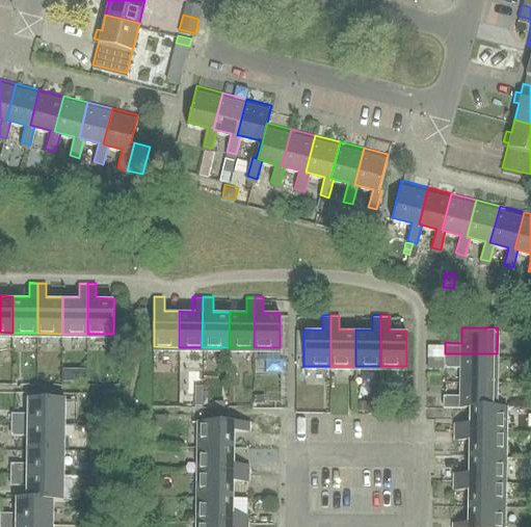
[(445,353),(445,342),(427,342),(427,353),(445,353)]
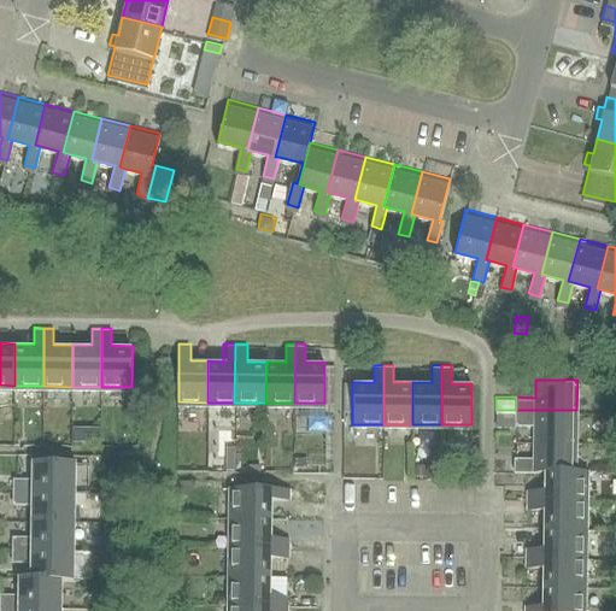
[(576,440),(576,410),(516,410),(516,422),(534,422),(534,439),(576,440)]
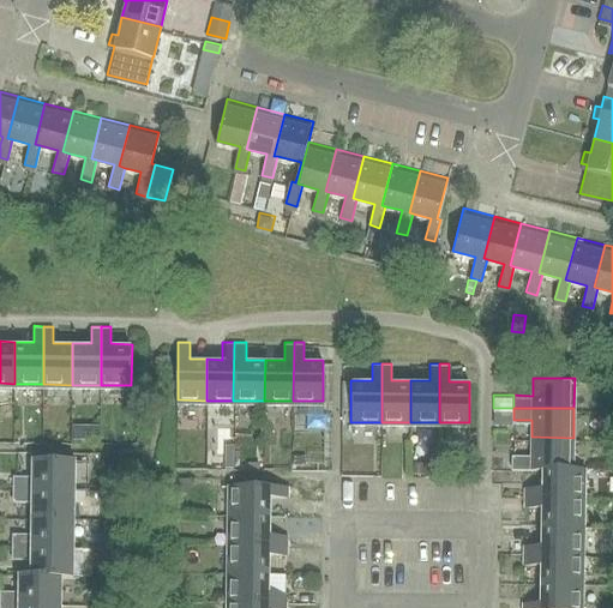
[(514,453),(512,468),(542,468),(542,467),(574,467),(574,438),(532,437),(532,453),(514,453)]
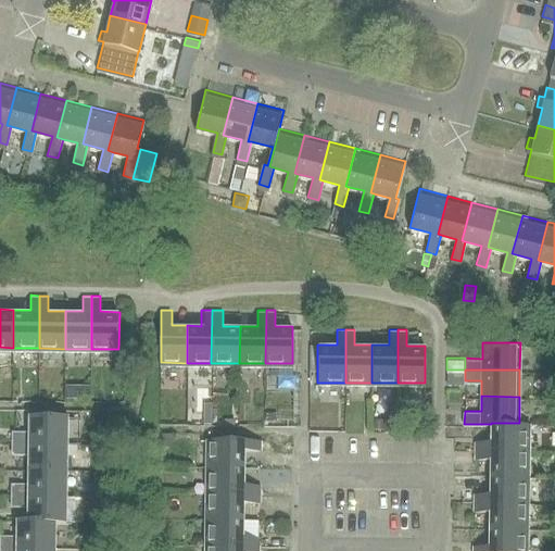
[(204,400),(203,422),(212,423),(213,400),(204,400)]
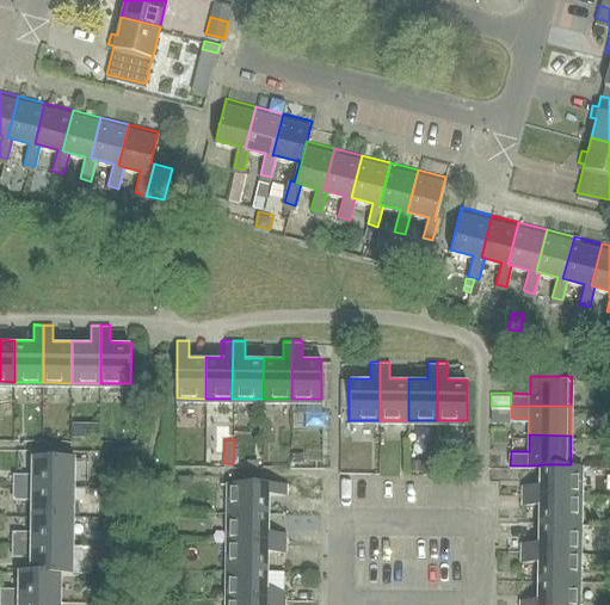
[(103,449),(103,465),(121,467),(121,450),(103,449)]
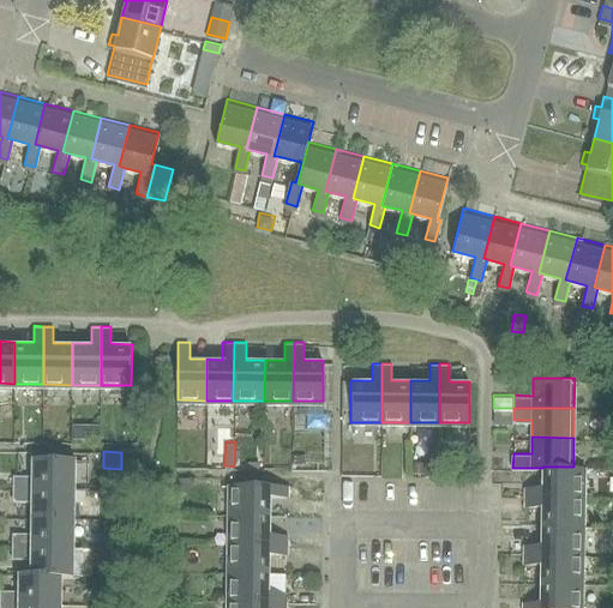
[(294,452),(294,462),(306,462),(306,452),(294,452)]
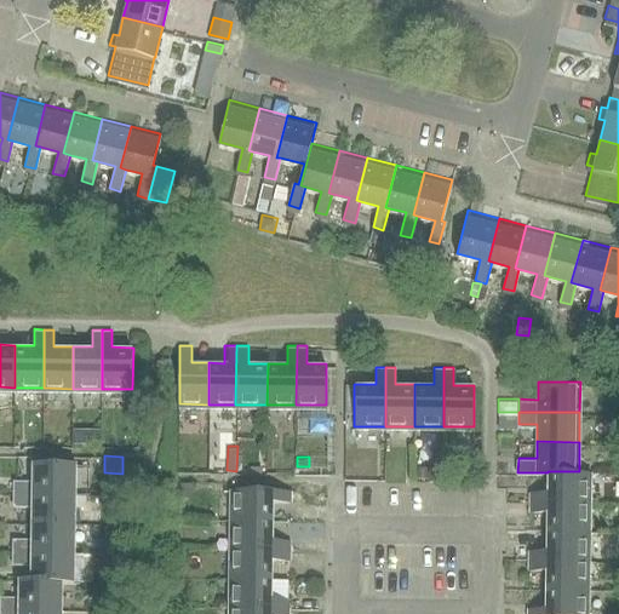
[(16,478),(16,491),(76,492),(76,460),(34,460),(34,478),(16,478)]
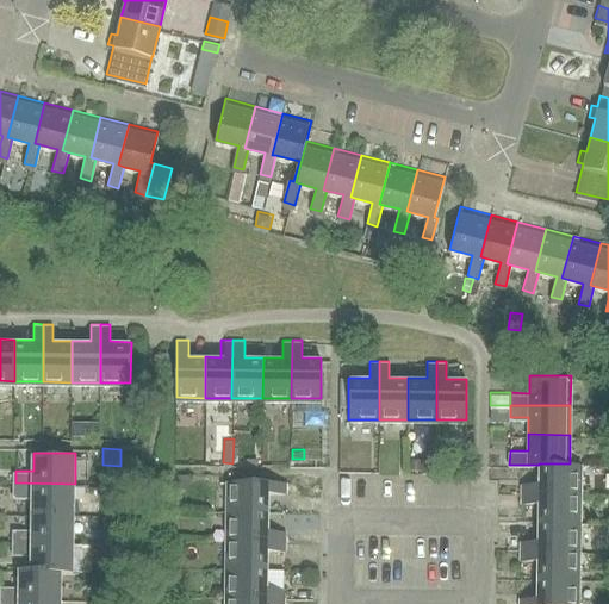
[(411,458),(411,468),(422,468),(422,458),(411,458)]
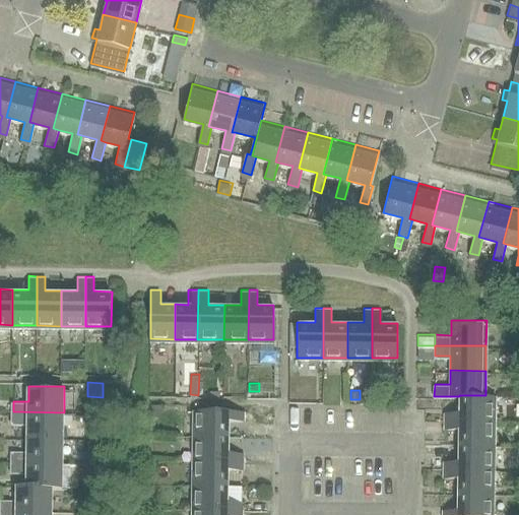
[(444,410),(444,419),(496,419),(496,395),(485,395),(459,395),(459,396),(459,410),(444,410)]
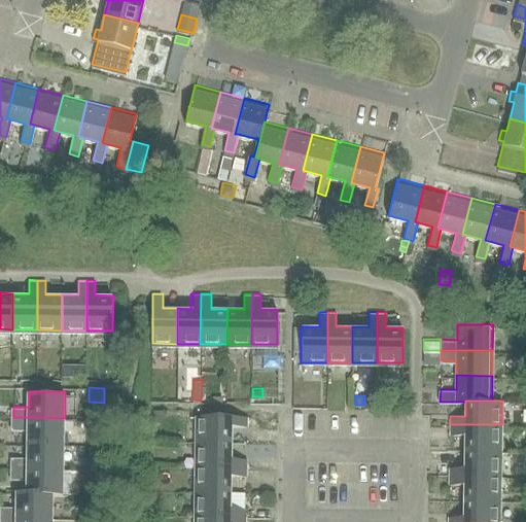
[(196,415),(196,441),(231,441),(232,424),(246,424),(246,416),(196,415)]
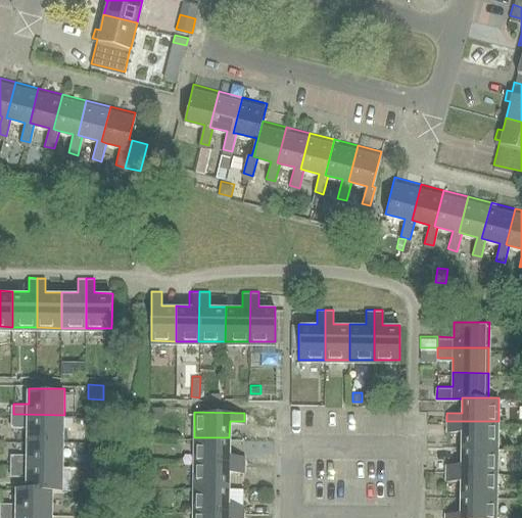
[(13,414),(13,425),(29,425),(28,439),(64,439),(64,415),(13,414)]
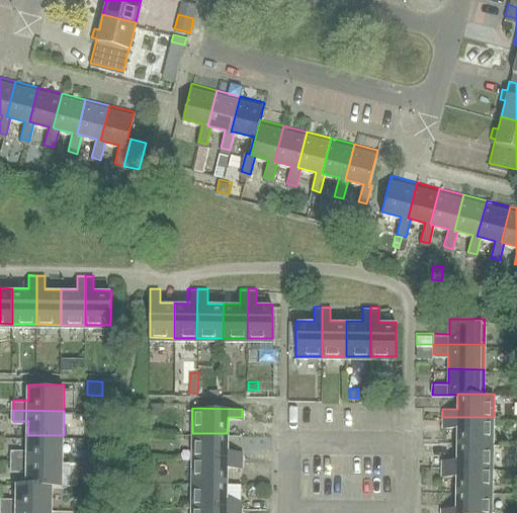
[(442,417),(442,425),(457,425),(457,441),(493,441),(494,417),(442,417)]
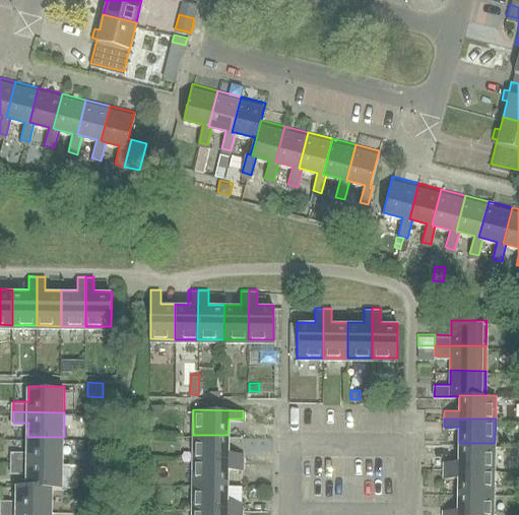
[(193,435),(193,459),(243,459),(243,452),(228,451),(228,435),(193,435)]
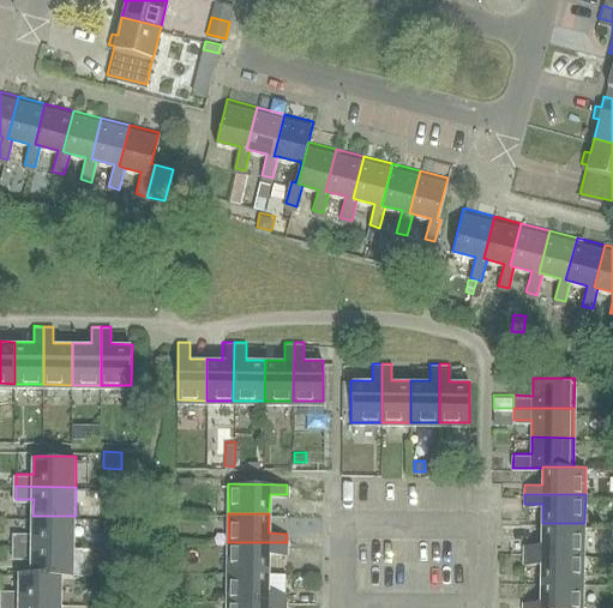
[(14,531),(14,545),(74,545),(76,516),(32,516),(32,531),(14,531)]
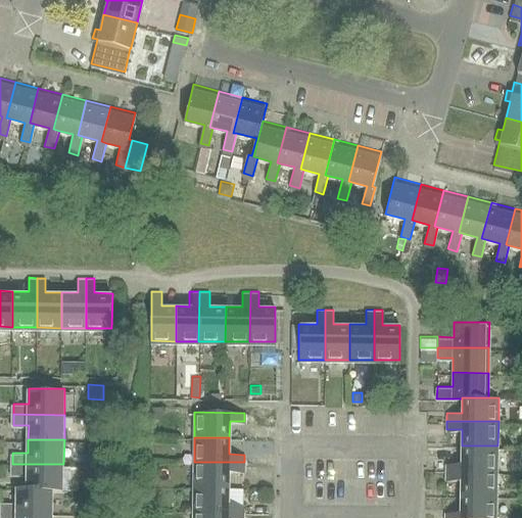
[(446,462),(446,470),(497,470),(497,445),(462,445),(462,462),(446,462)]
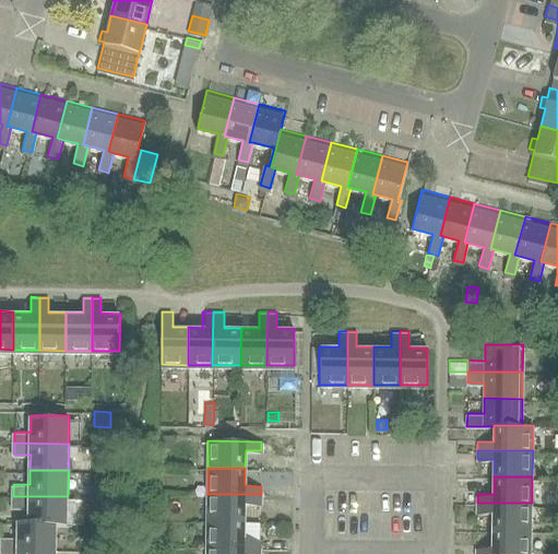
[(208,494),(208,520),(245,520),(245,503),(261,503),(261,494),(208,494)]
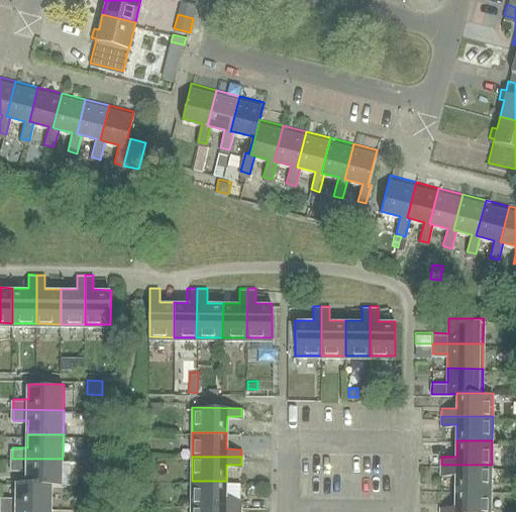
[(12,458),(12,469),(28,469),(28,482),(27,483),(52,483),(52,484),(63,484),(63,458),(12,458)]
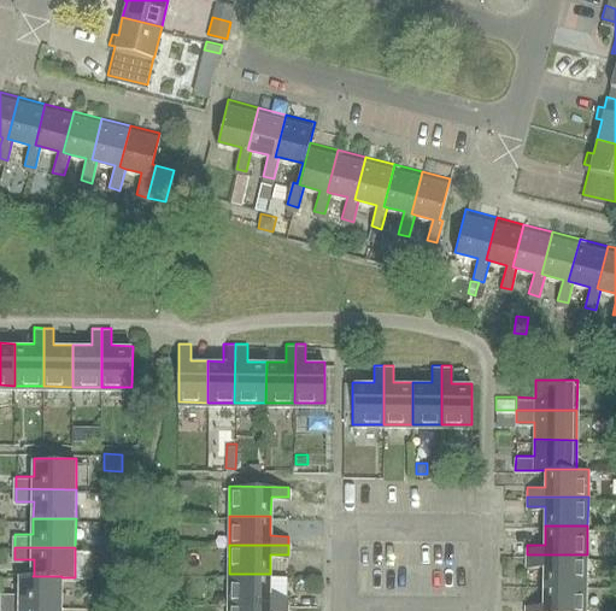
[(527,554),(527,564),(544,564),(544,583),(587,583),(587,554),(527,554)]
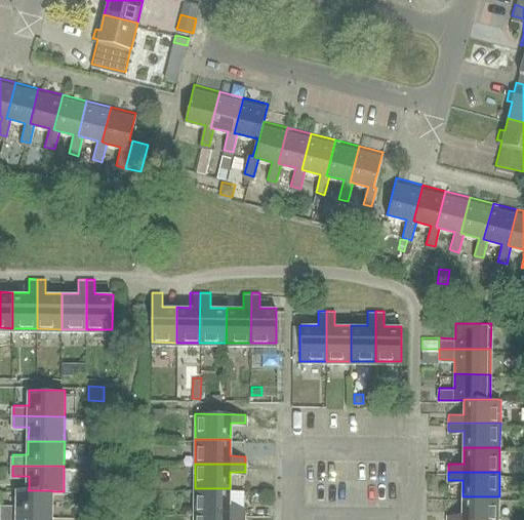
[(85,478),(86,489),(104,489),(104,477),(85,478)]
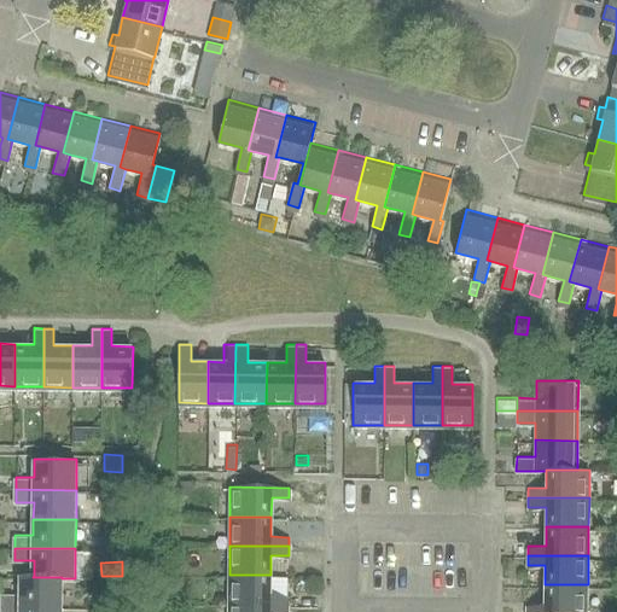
[(230,575),(228,604),(289,604),(289,594),(271,594),(271,575),(230,575)]
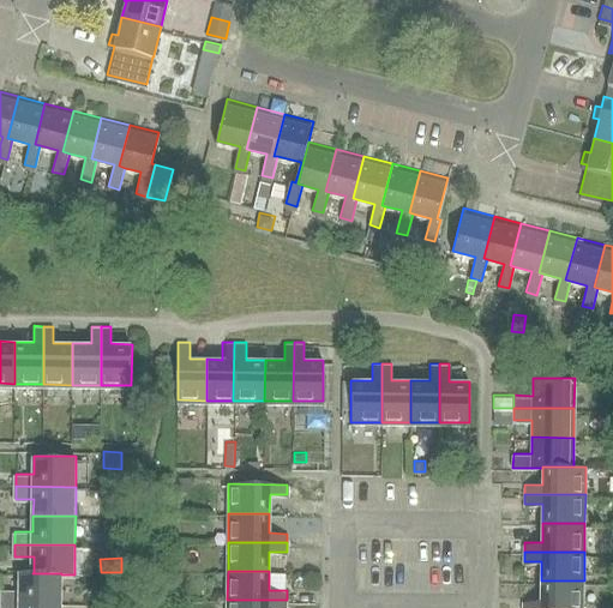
[(1,589),(1,601),(61,602),(61,575),(61,573),(32,573),(34,572),(22,572),(22,589),(1,589)]
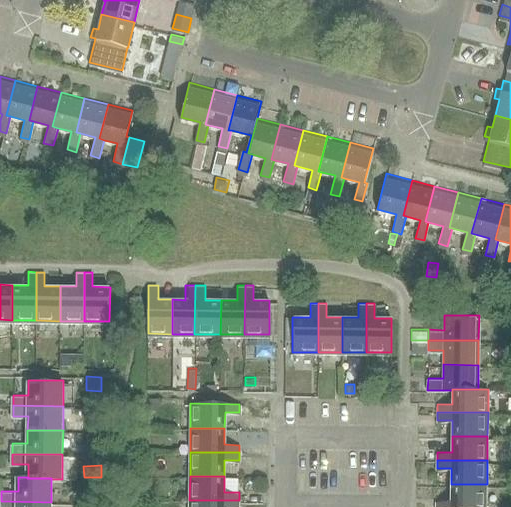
[(436,500),(436,506),(486,506),(487,484),(451,484),(451,500),(436,500)]
